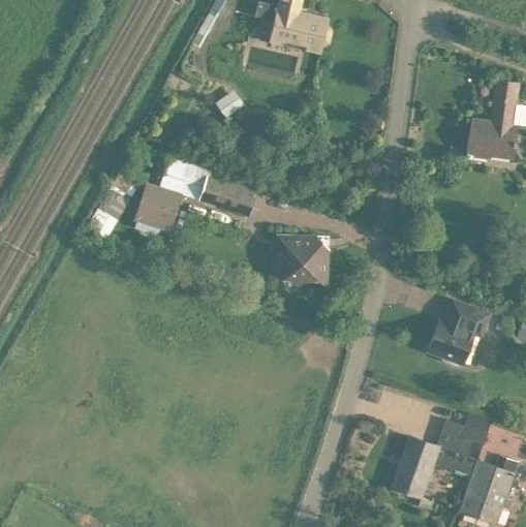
[(258,2),(255,18),(273,22),(269,42),(321,54),(323,44),(327,45),(330,42),(332,30),(332,26),(328,25),(330,17),(302,10),(303,0),(278,0),(277,6),(258,2)]
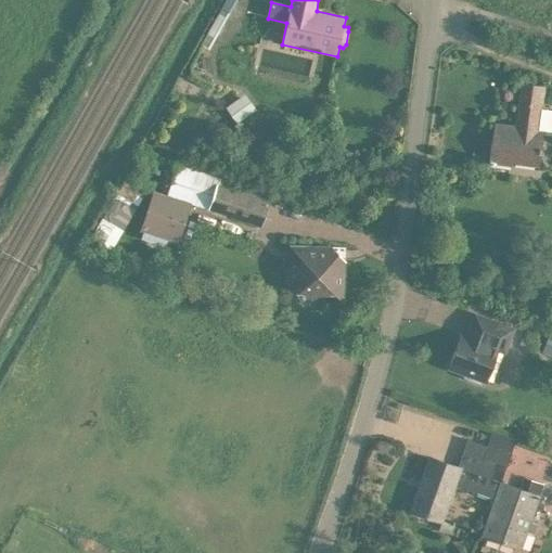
[(512,164),(539,167),(544,130),(540,130),(546,86),(521,82),(514,125),(496,123),(489,164),(492,165),(497,164),(512,166),(512,164)]
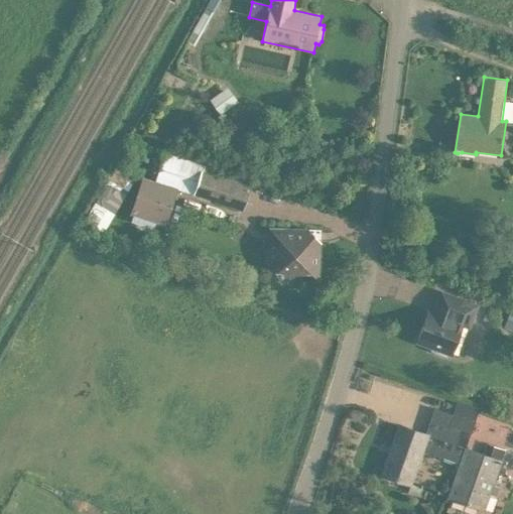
[(238,104),(227,89),(209,101),(220,117),(238,104)]
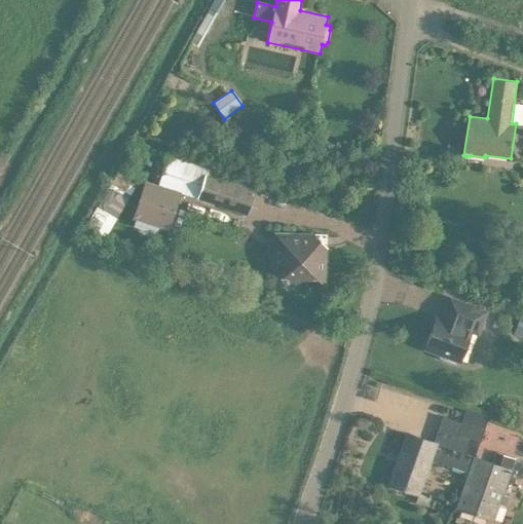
[(160,182),(198,194),(207,169),(169,156),(160,182)]
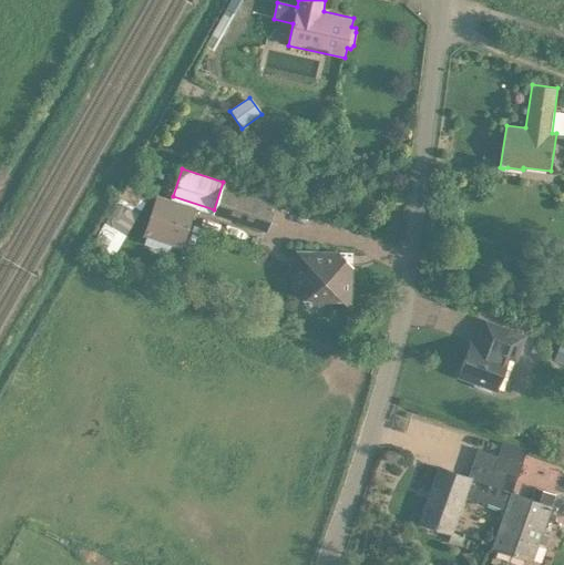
[(125,239),(150,196),(127,184),(103,226),(125,239)]
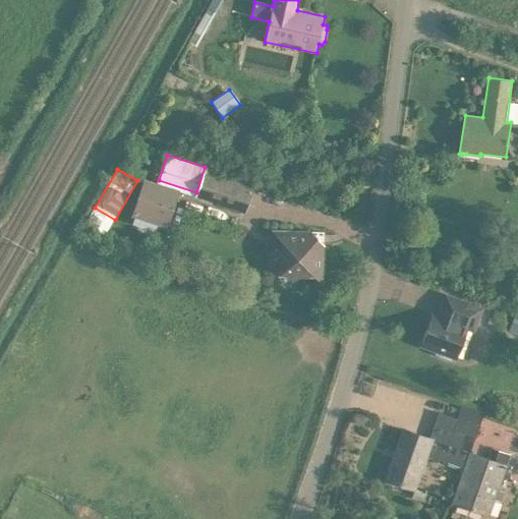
[(204,173),(196,195),(244,211),(251,189),(204,173)]
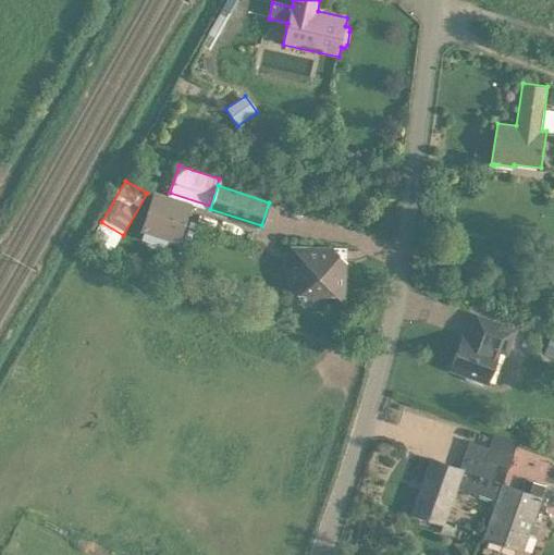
[(155,195),(142,233),(177,244),(189,206),(155,195)]
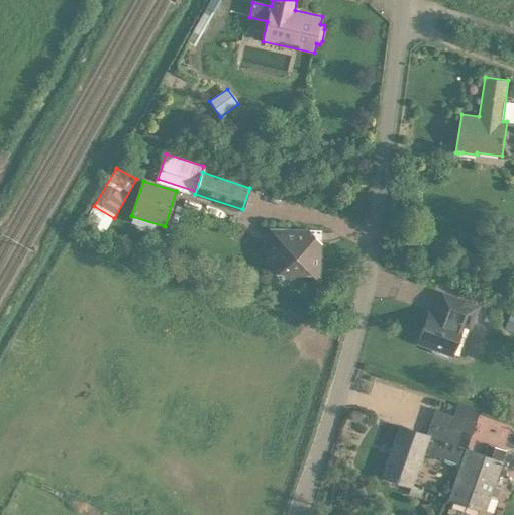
[(320,281),(321,230),(271,229),(271,230),(279,238),(278,272),(310,273),(318,281),(320,281)]
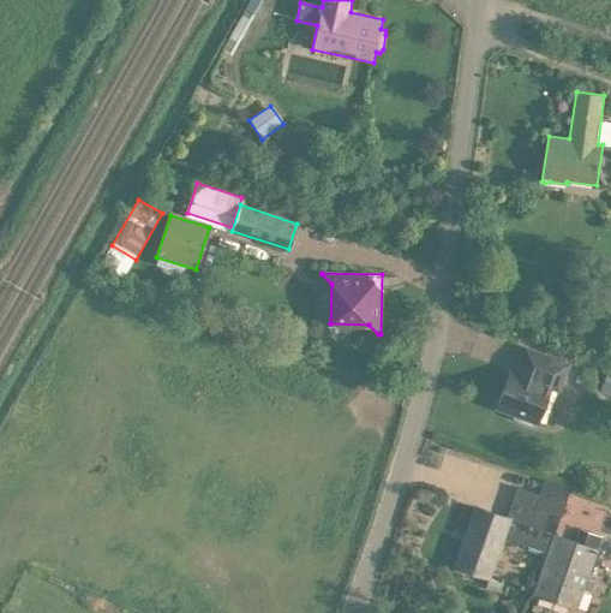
[(515,418),(534,424),(535,420),(539,421),(551,385),(559,387),(568,362),(526,347),(517,373),(510,370),(498,408),(516,414),(515,418)]
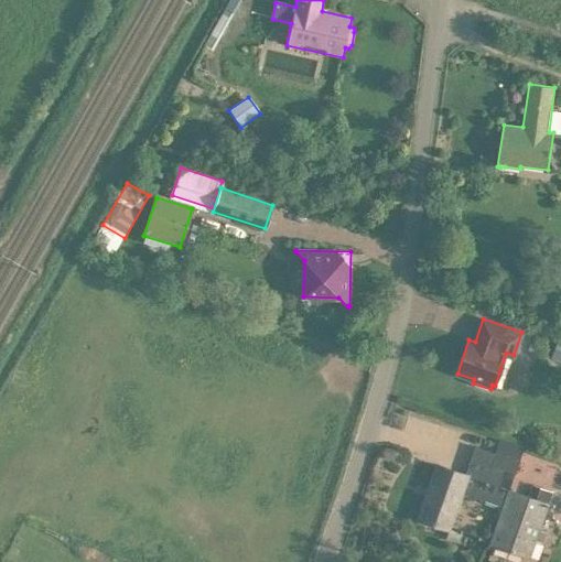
[(560,339),(557,338),(550,355),(560,358),(560,339)]
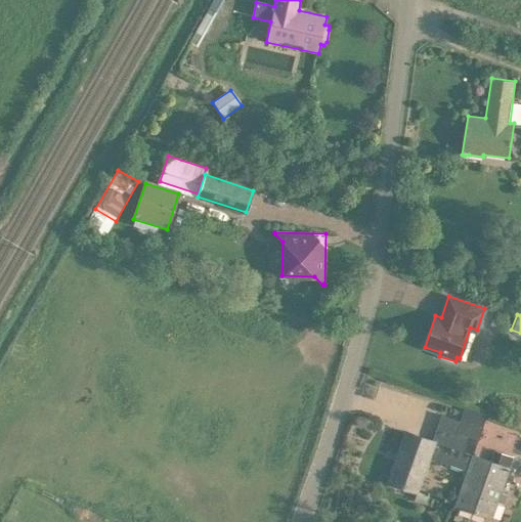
[(405,431),(387,482),(419,492),(431,459),(467,471),(473,453),(464,451),(468,438),(479,442),(484,428),(481,427),(484,416),(464,408),(461,419),(456,435),(437,429),(432,440),(405,431)]
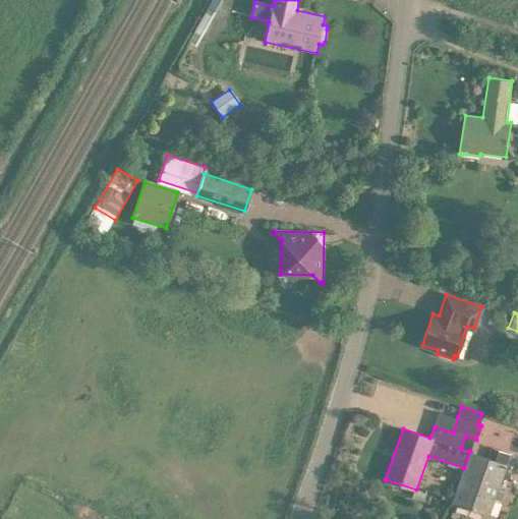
[(464,468),(452,503),(490,516),(508,464),(507,464),(511,455),(492,448),(488,458),(470,451),(464,468)]
